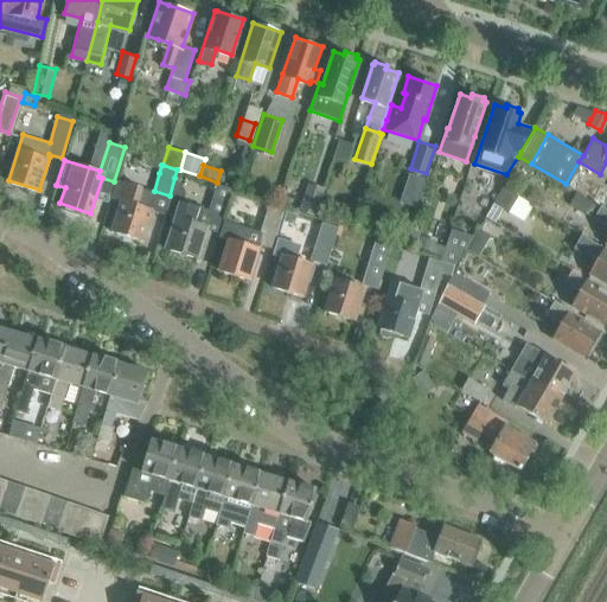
[(574,187),(593,198),(602,183),(583,172),(574,187)]
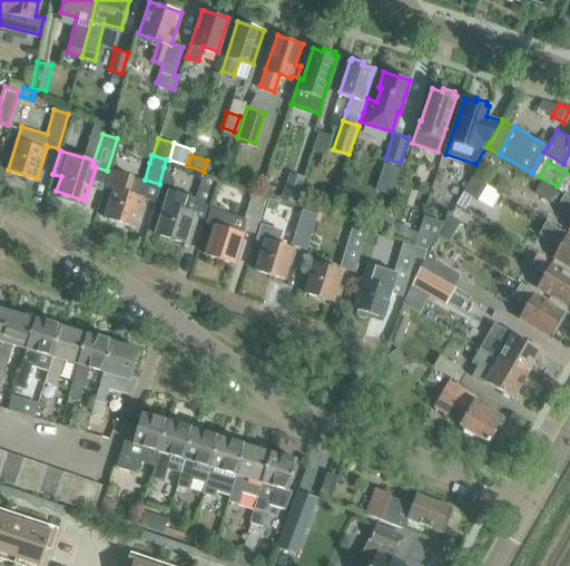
[(166,168),(164,167),(159,184),(164,186),(172,182),(173,179),(166,168)]
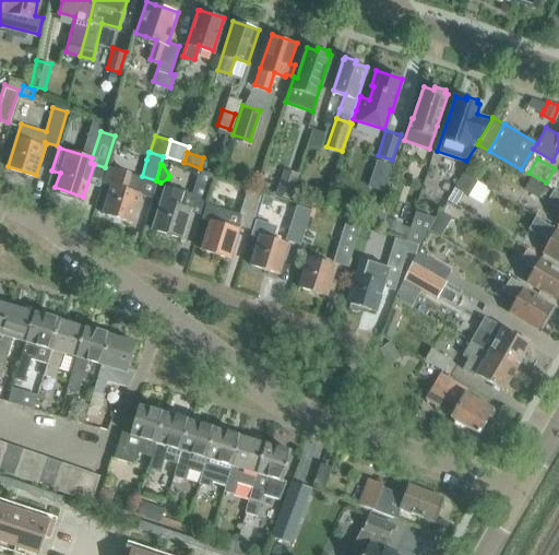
[(110,184),(103,211),(131,221),(141,191),(152,195),(153,191),(156,180),(142,176),(107,165),(103,180),(110,184)]
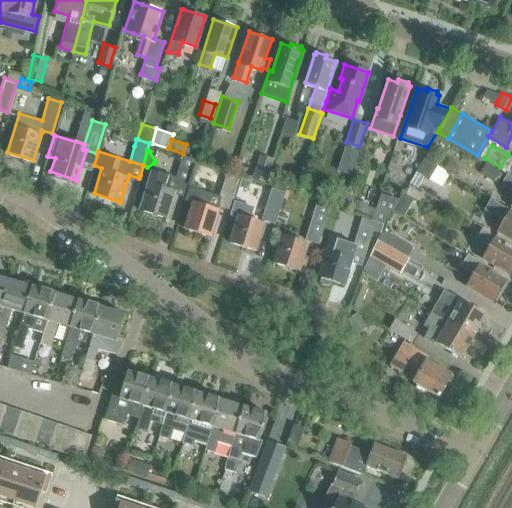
[(253,176),(265,180),(273,157),(260,153),(253,176)]
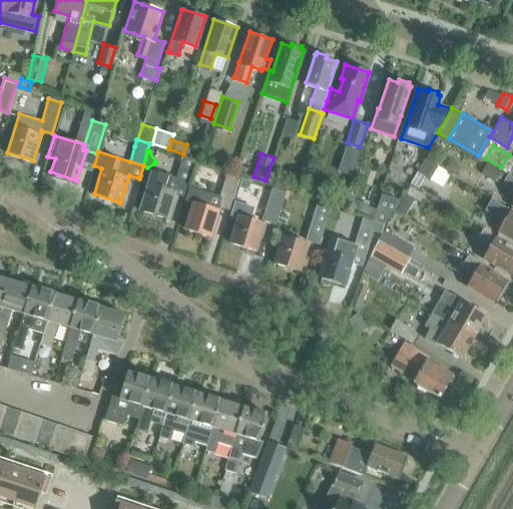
[(150,169),(148,182),(140,209),(166,217),(174,192),(184,195),(196,158),(192,157),(182,154),(175,176),(150,169)]
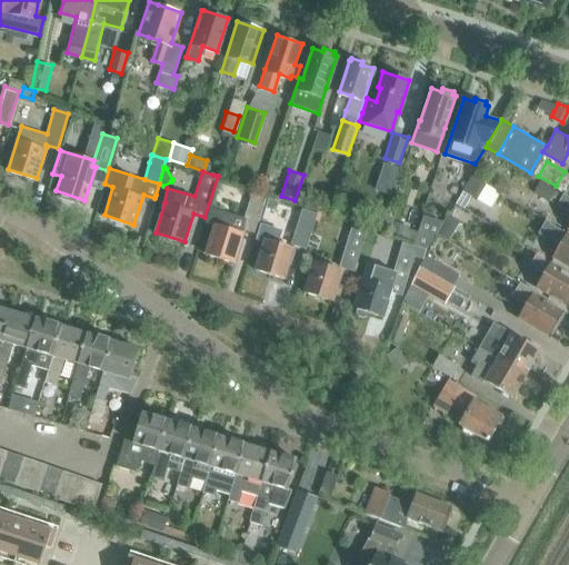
[(470,172),(460,188),(477,198),(486,181),(470,172)]
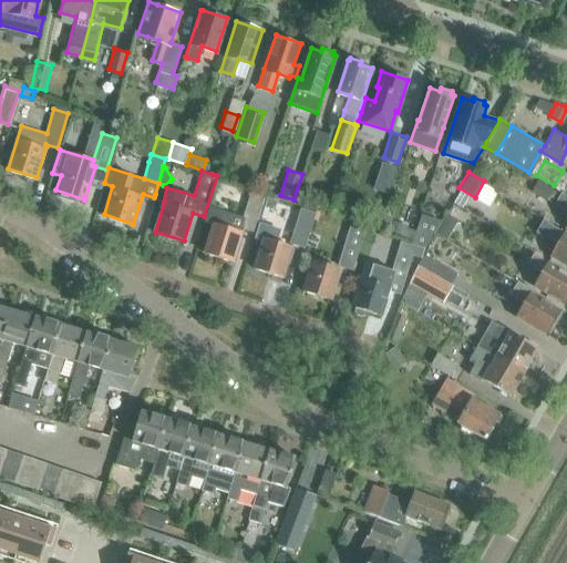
[(546,201),(553,188),(539,181),(533,192),(546,201)]
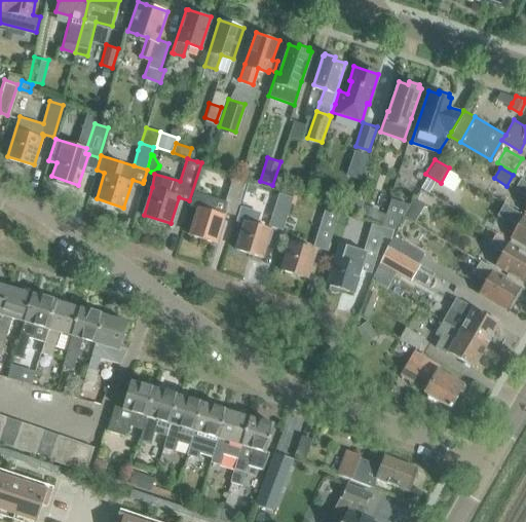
[(237,214),(238,212),(240,206),(238,204),(247,179),(233,175),(225,199),(222,209),(225,210),(237,214)]
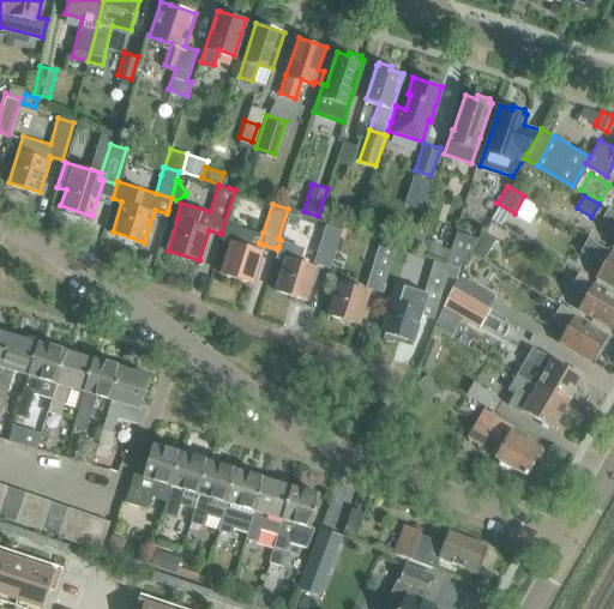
[(613,227),(613,242),(613,245),(613,246),(613,211),(607,209),(601,219),(613,227)]
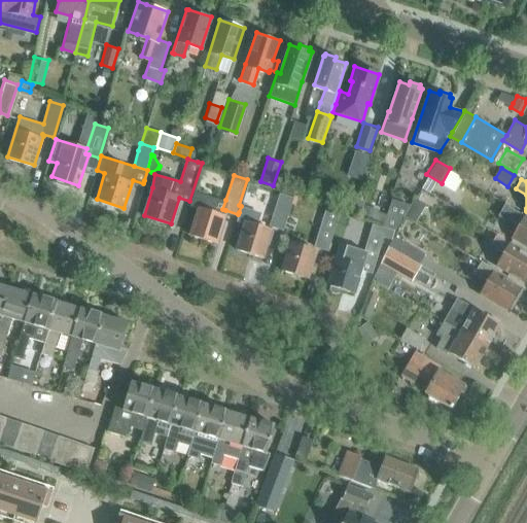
[(248,181),(245,190),(254,194),(257,184),(248,181)]
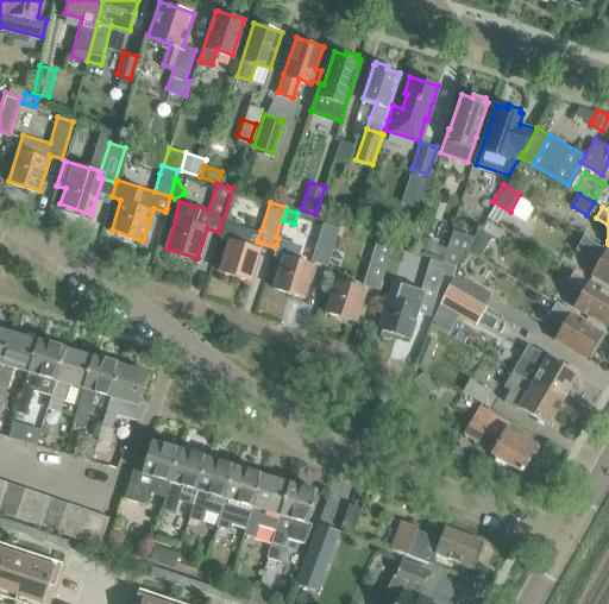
[(228,239),(219,269),(250,278),(261,243),(257,241),(261,231),(225,220),(220,236),(228,239)]
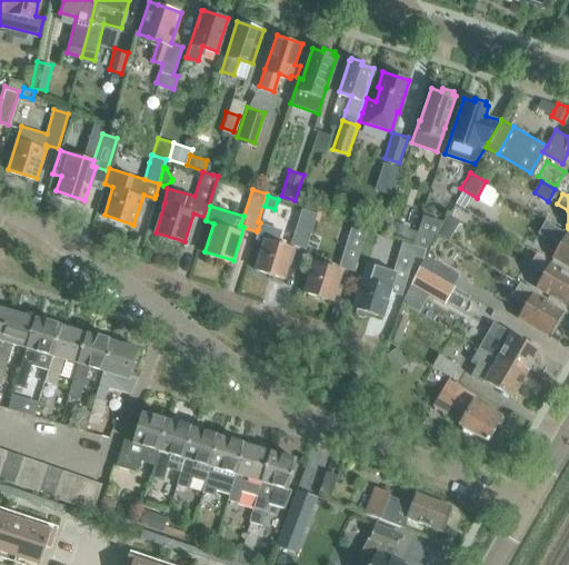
[(291,243),(306,247),(317,212),(301,208),(291,243)]
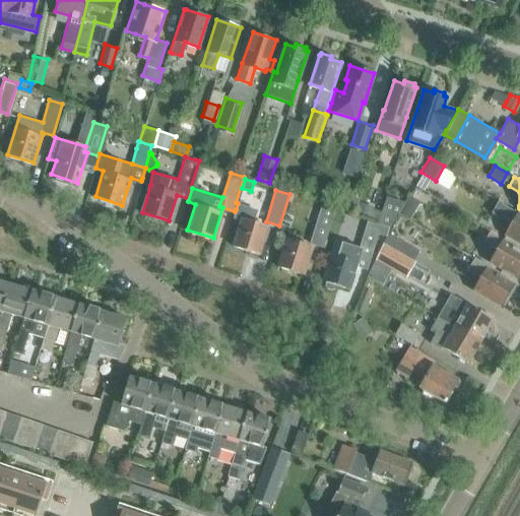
[(409,217),(419,200),(409,194),(399,212),(409,217)]
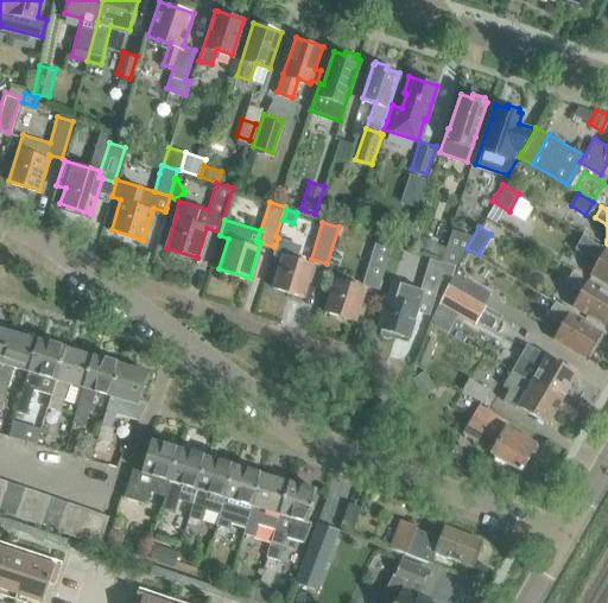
[(607,249),(587,237),(588,235),(583,233),(575,247),(584,252),(586,251),(600,258),(591,272),(607,281),(607,249)]
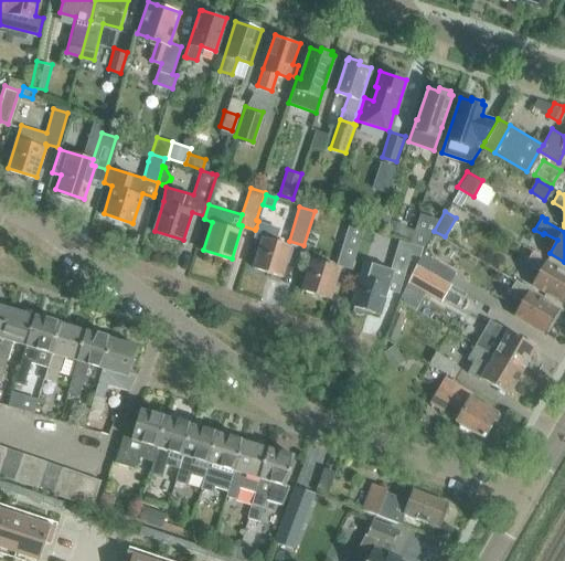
[(401,237),(405,224),(388,219),(384,232),(401,237)]
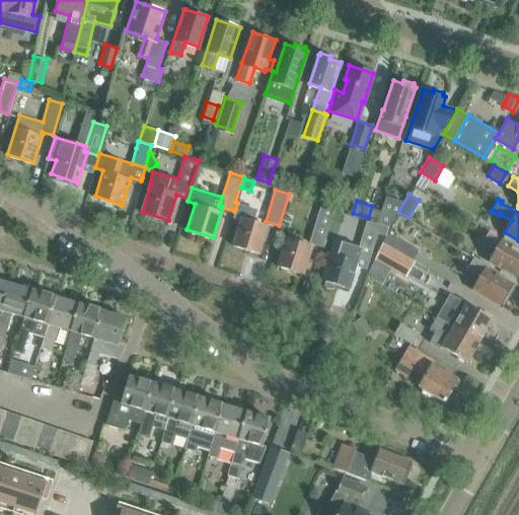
[(268,224),(252,220),(255,209),(237,203),(235,209),(234,211),(233,216),(240,218),(233,243),(258,251),(268,224)]
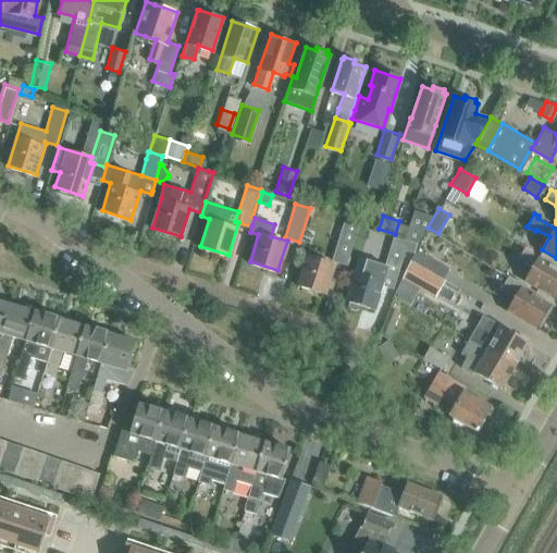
[(349,250),(359,223),(344,218),(332,259),(346,263),(350,252),(349,250)]
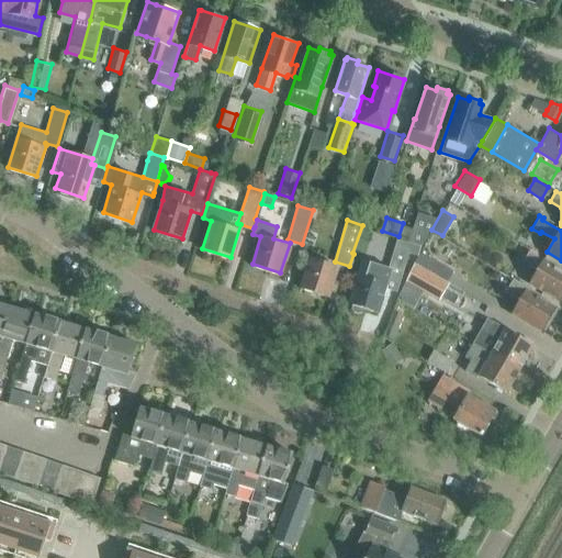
[(408,242),(422,245),(428,233),(413,229),(408,242)]
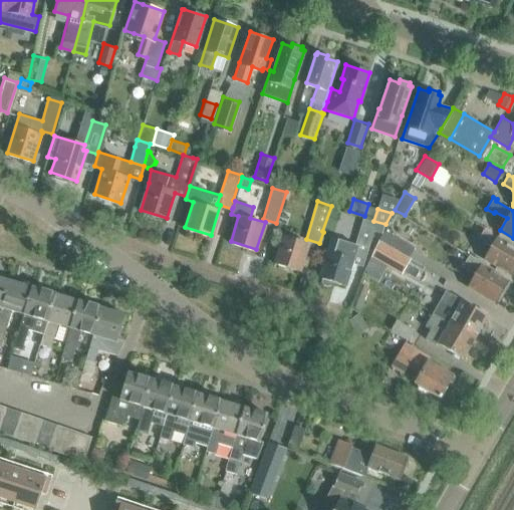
[(386,224),(373,221),(364,217),(355,245),(332,238),(319,276),(322,277),(321,281),(324,283),(327,285),(331,284),(332,280),(345,284),(353,262),(362,265),(374,229),(381,232),(384,225),(386,224)]
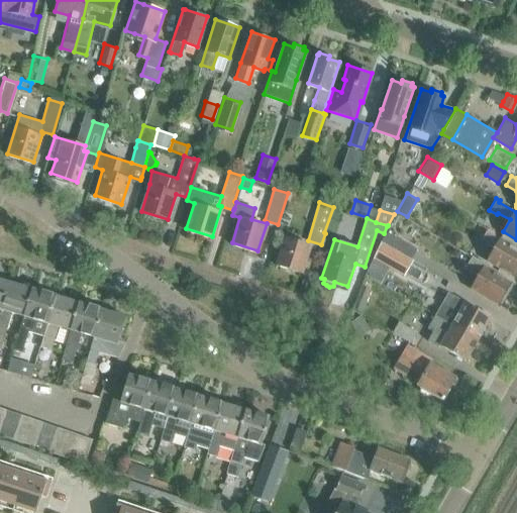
[(385,233),(381,239),(411,258),(417,247),(386,230),(386,231),(385,233)]
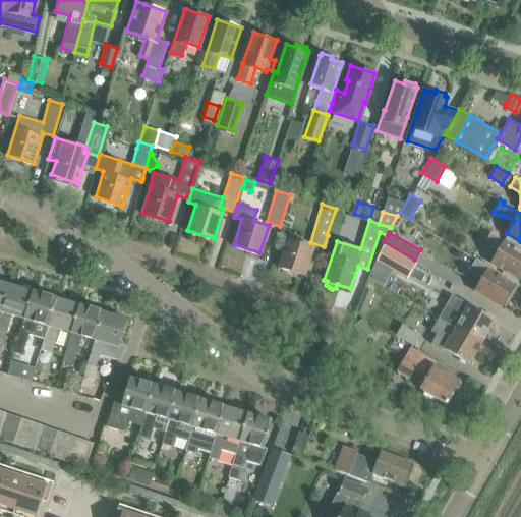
[(485,240),(484,242),(498,249),(490,263),(517,278),(519,275),(520,274),(520,249),(503,239),(490,232),(485,240)]
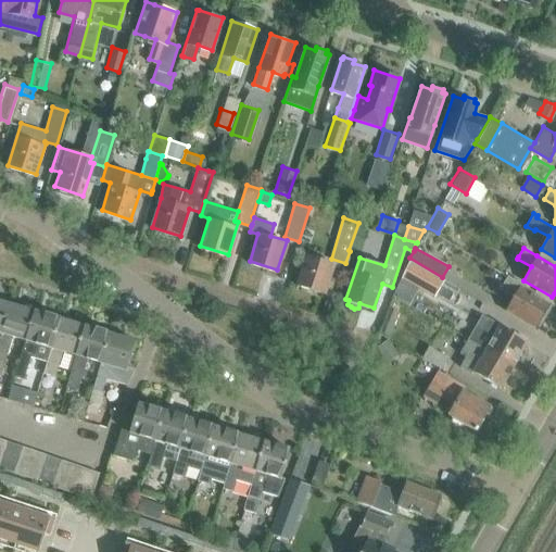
[(297,284),(326,292),(335,263),(305,254),(297,284)]
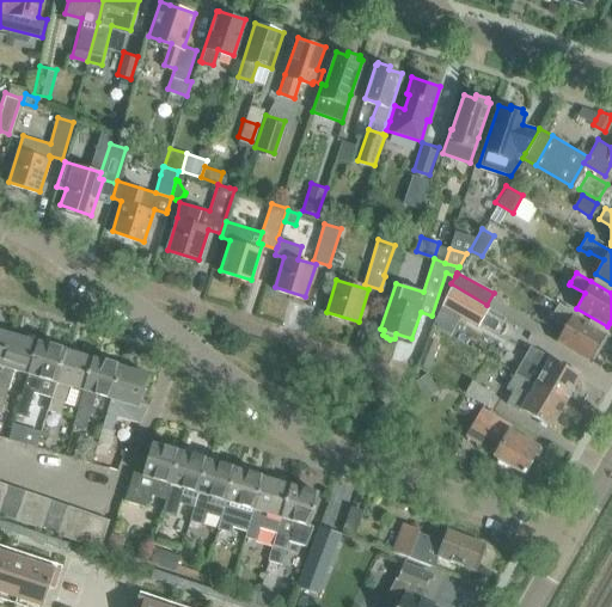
[(441,304),(432,323),(450,333),(460,314),(478,325),(478,324),(488,306),(489,306),(487,305),(451,283),(441,304)]
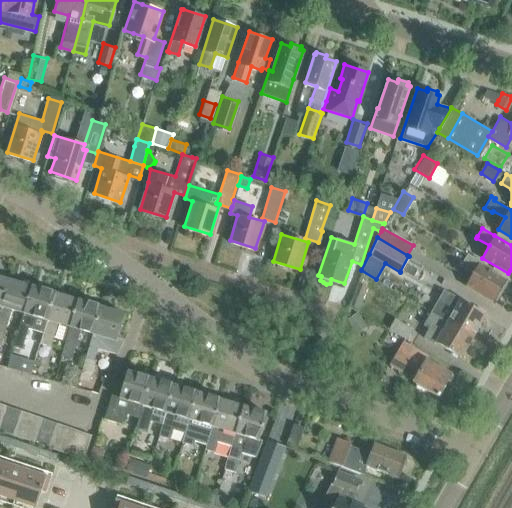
[(491,271),(492,268),(467,253),(460,265),(473,273),(466,283),(493,299),(494,296),(497,298),(501,291),(499,289),(505,279),(491,271)]
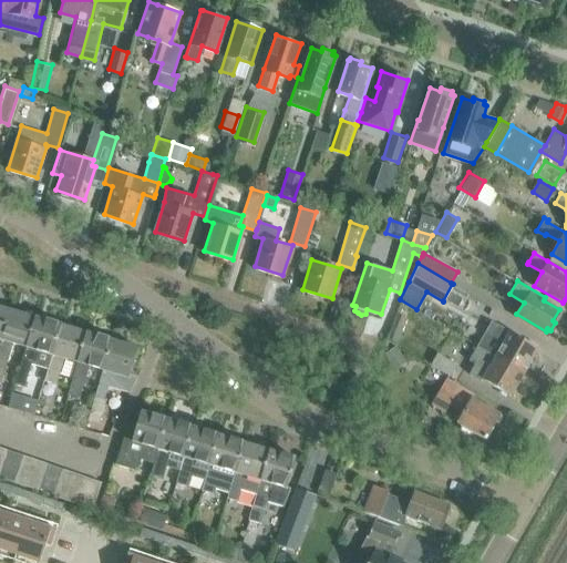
[(0,337),(2,338),(10,308),(0,305),(0,337)]
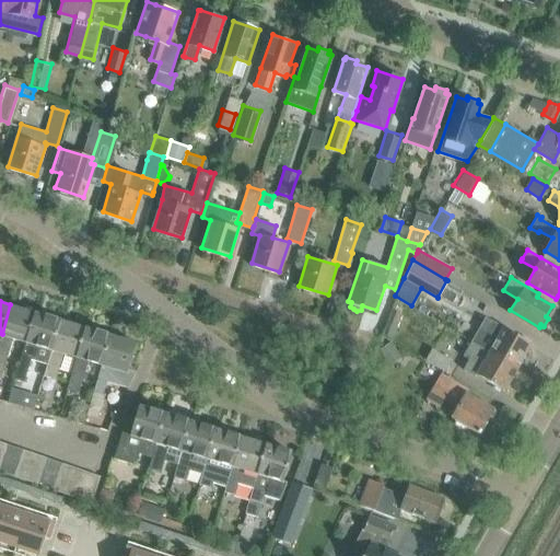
[(35,312),(10,304),(2,334),(0,338),(0,377),(12,336),(26,340),(35,312)]
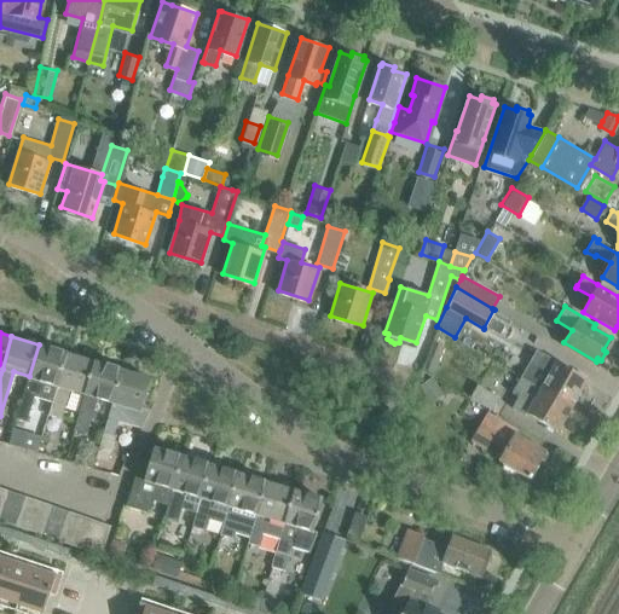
[(423,368),(432,371),(443,343),(433,340),(423,368)]
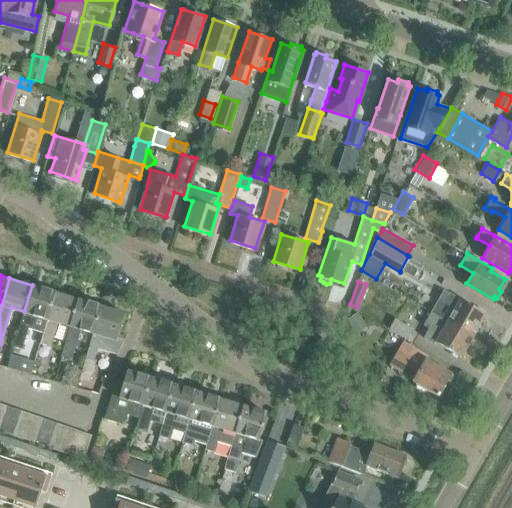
[(28,326),(43,330),(47,318),(55,292),(32,285),(24,311),(14,345),(21,347),(24,337),(28,326)]
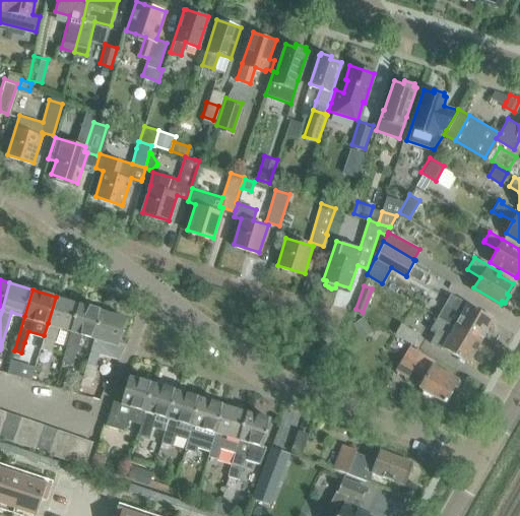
[(445,302),(438,315),(454,325),(479,340),(493,319),(467,304),(468,303),(456,296),(451,293),(445,302)]
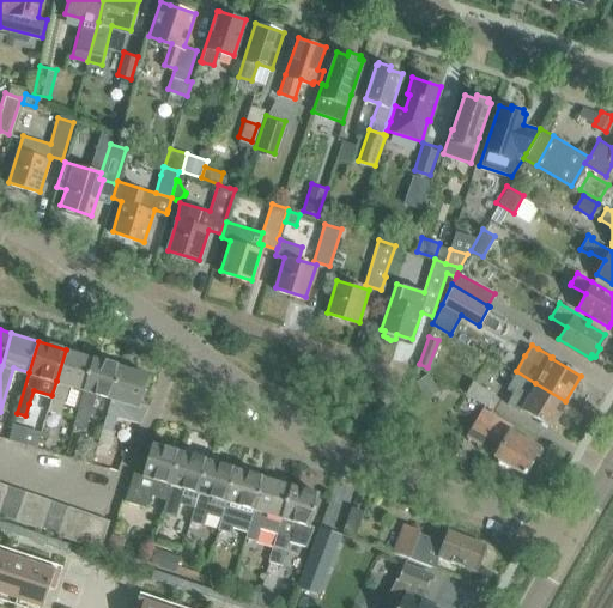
[(93,358),(66,350),(56,381),(52,395),(47,409),(54,412),(54,411),(60,413),(68,384),(84,389),(93,358)]
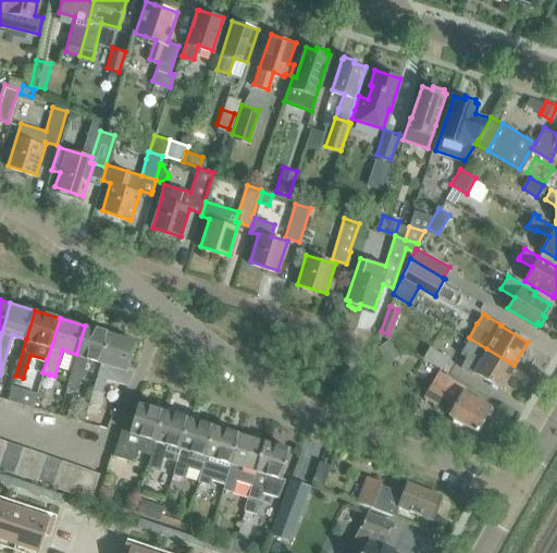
[(110,333),(85,326),(76,354),(66,385),(77,389),(87,357),(101,361),(110,333)]
